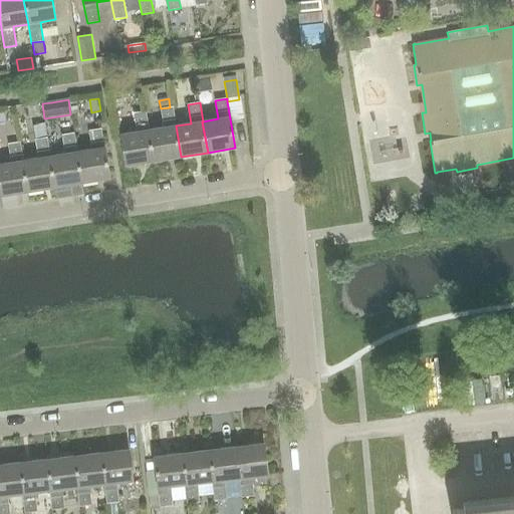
[(176,125),(173,106),(170,107),(161,108),(164,127),(149,130),(154,162),(181,157),(176,125)]
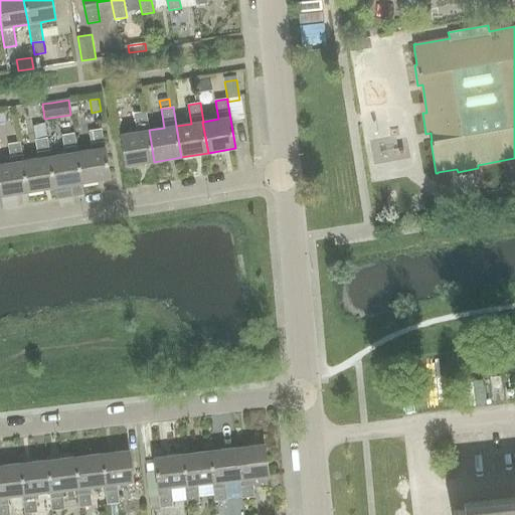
[(149,130),(146,112),(134,114),(137,132),(121,135),(126,166),(154,162),(149,130)]
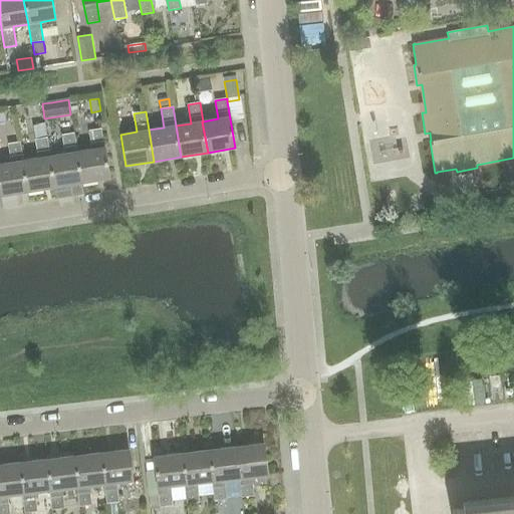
[(35,140),(47,138),(45,123),(33,125),(35,140)]
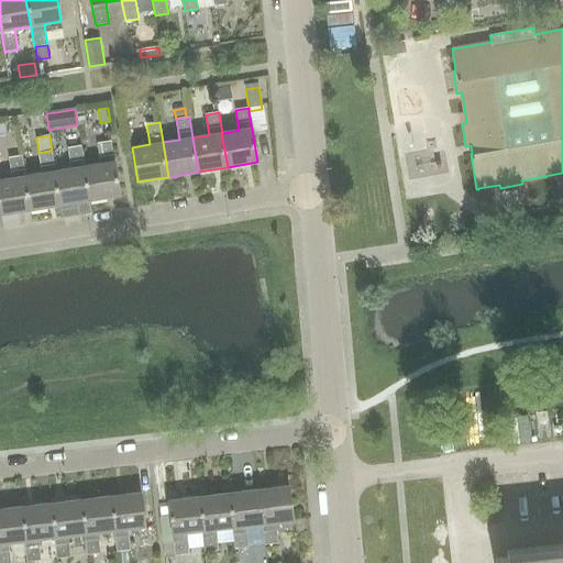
[(101,164),(85,166),(84,166),(89,200),(120,196),(111,141),(98,143),(101,164)]
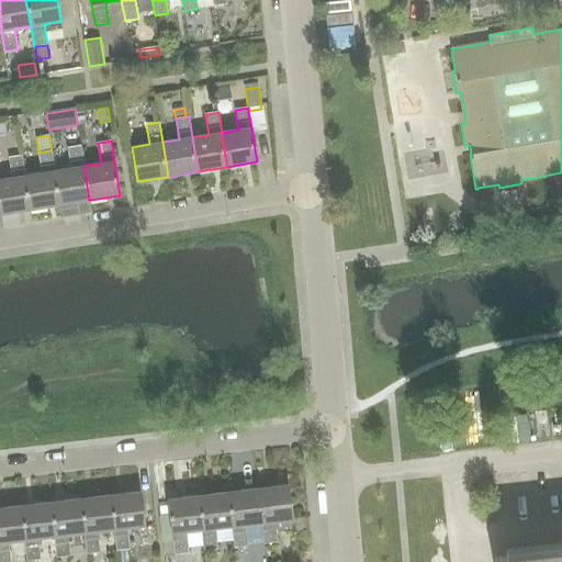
[(83,166),(85,166),(81,145),(68,148),(71,168),(55,171),(54,171),(60,205),(89,200),(83,166)]
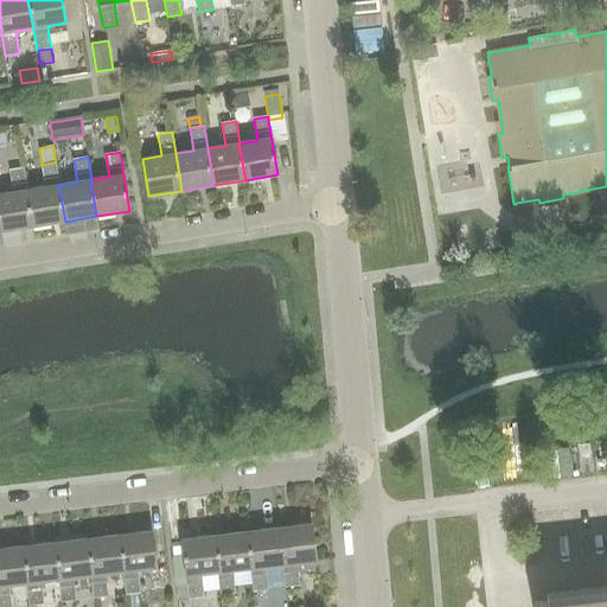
[(58,185),(59,185),(56,163),(42,165),(45,187),(27,190),(33,227),(65,222),(58,185)]
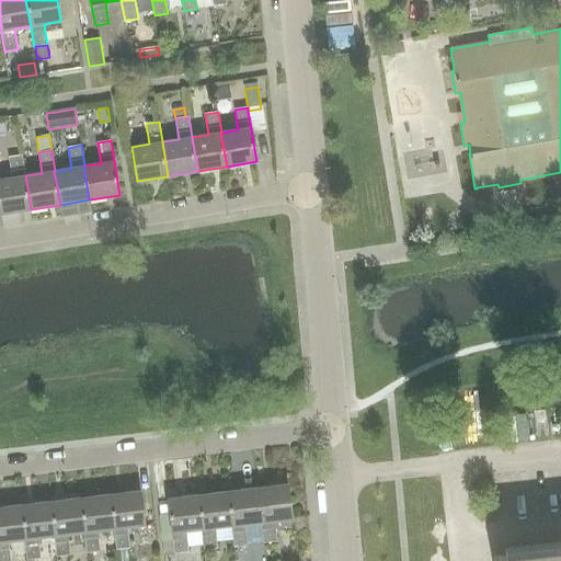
[(25,175),(22,155),(9,157),(12,178),(0,179),(0,208),(1,215),(31,209),(25,175)]
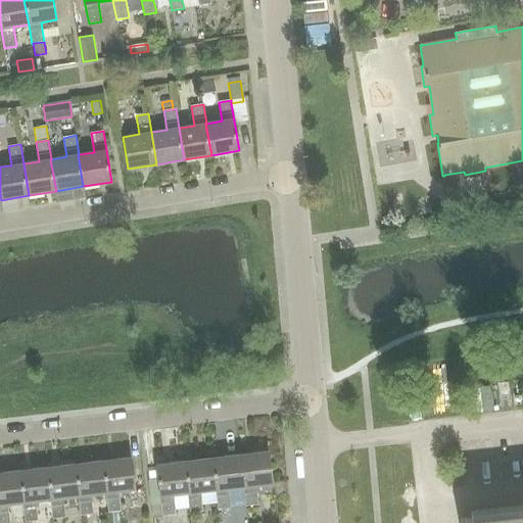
[(269,452),(240,455),(244,487),(243,487),(246,506),(258,505),(256,485),(272,483),(269,452)]
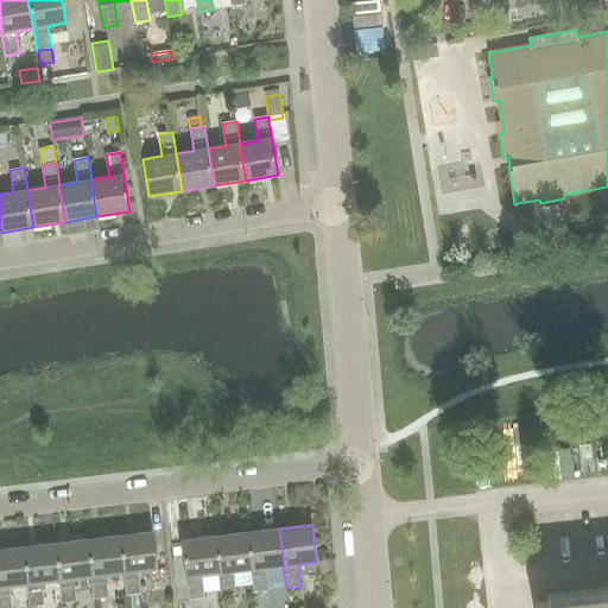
[(284,567),(279,529),(247,532),(252,570),(251,570),(253,593),(268,590),(265,568),(283,567),(284,567)]
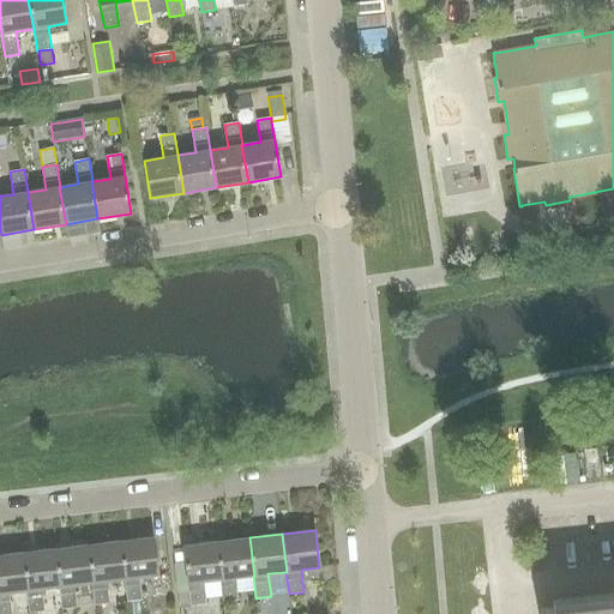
[(158,575),(156,552),(154,537),(121,541),(125,579),(127,602),(142,600),(139,577),(158,575)]
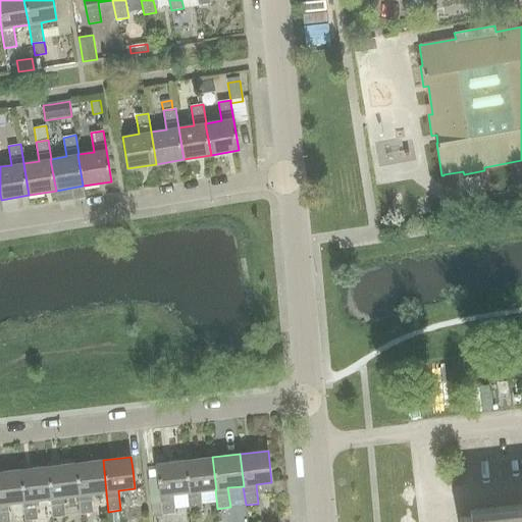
[(216,489),(212,457),(185,461),(189,492),(188,492),(190,512),(203,510),(200,491),(215,489),(216,489)]
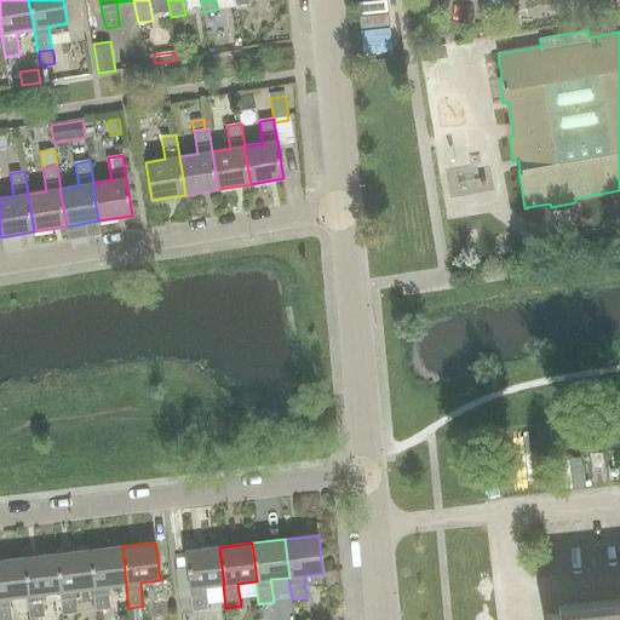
[(126,585),(122,546),(90,550),(93,589),(96,612),(110,609),(108,586),(126,585)]
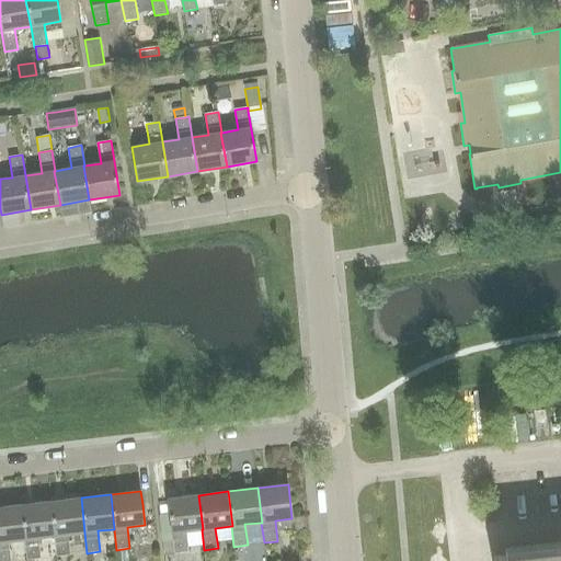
[(203,529),(198,495),(168,499),(174,553),(187,552),(185,531),(202,529),(203,529)]
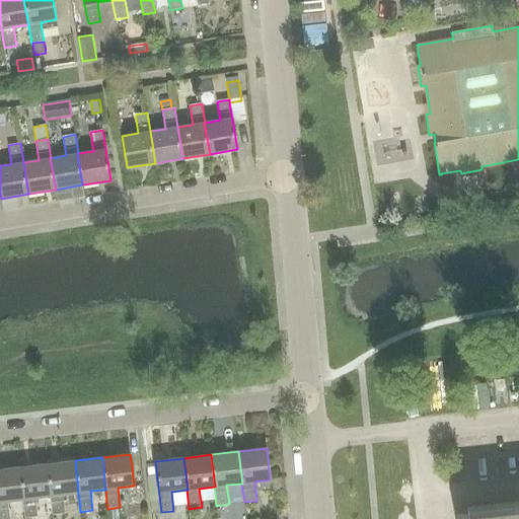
[(78,493),(75,460),(47,464),(51,496),(53,515),(65,513),(63,495),(78,493)]
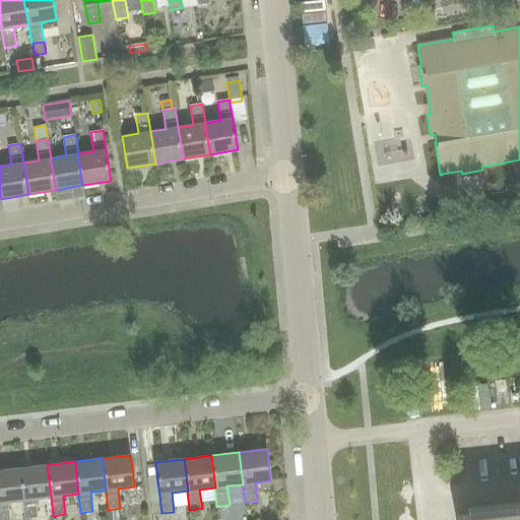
[(51,497),(47,465),(19,468),(23,500),(22,500),(25,519),(38,518),(36,499),(51,497)]
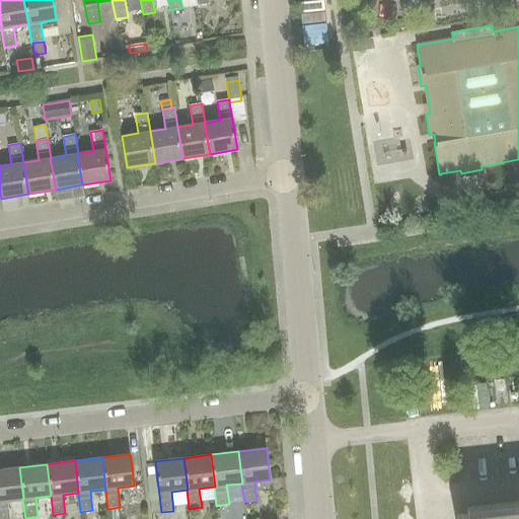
[(23,499),(19,467),(0,469),(0,518),(9,518),(8,501),(22,499),(23,499)]
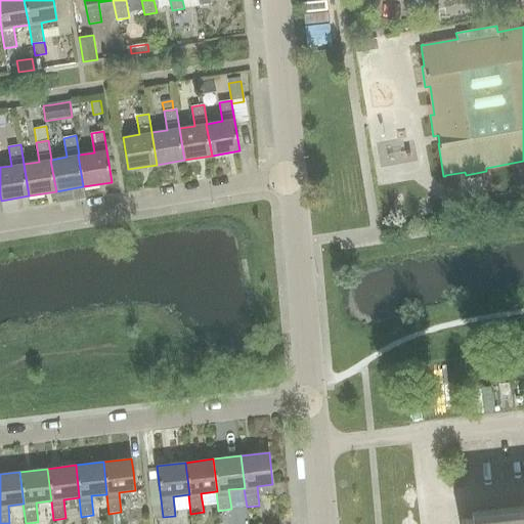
[(523,523),(523,507),(477,512),(478,518),(463,519),(462,519),(462,523),(523,523)]
